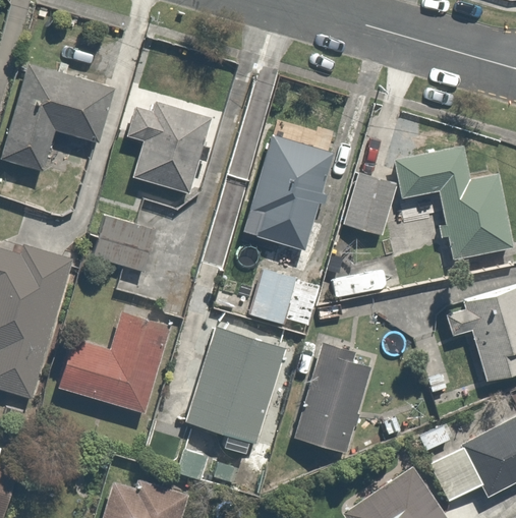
[(52,131),(98,145),(115,88),(29,62),(1,156),(42,167),(52,131)]
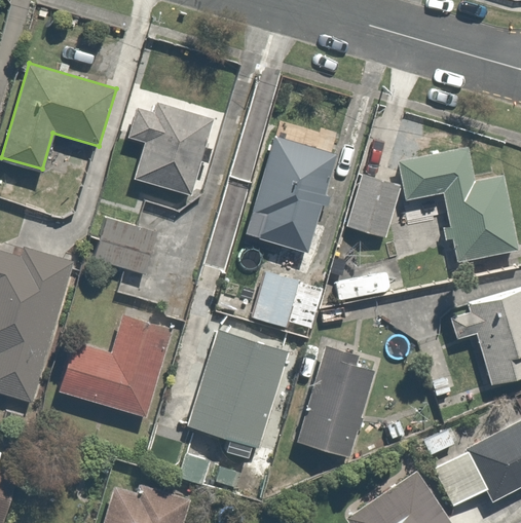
[(139,98),(127,139),(142,143),(132,181),(190,197),(212,117),(139,98)]
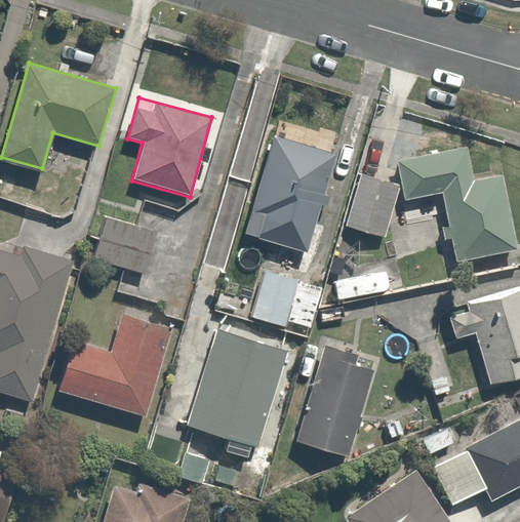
[(276,130),(251,211),(258,213),(252,234),(306,250),(336,149),(276,130)]
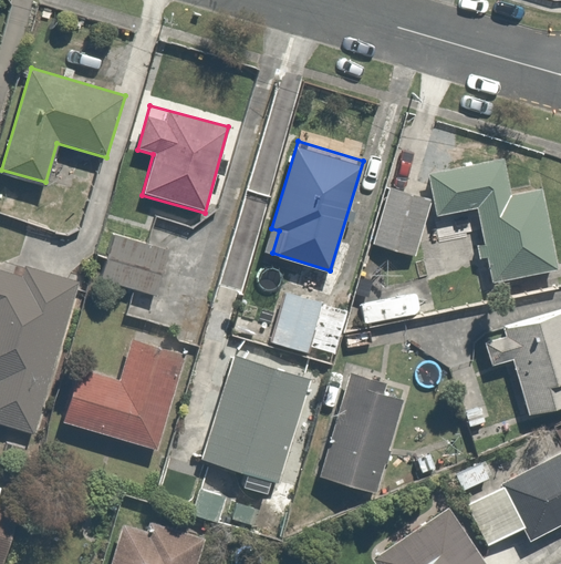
[(485,259),(489,284),(554,273),(541,190),(512,194),(508,162),(433,175),(439,217),(477,211),(482,246),(475,247),(477,262),(485,259)]
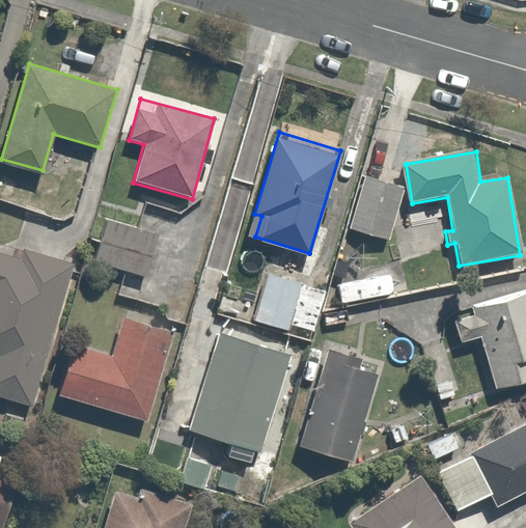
[(402,183),(368,174),(355,229),(387,238),(402,183)]
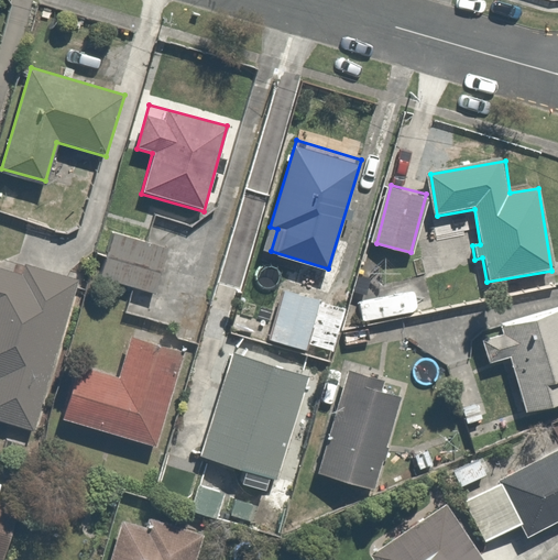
[(173,249),(115,232),(102,277),(161,294),(173,249)]
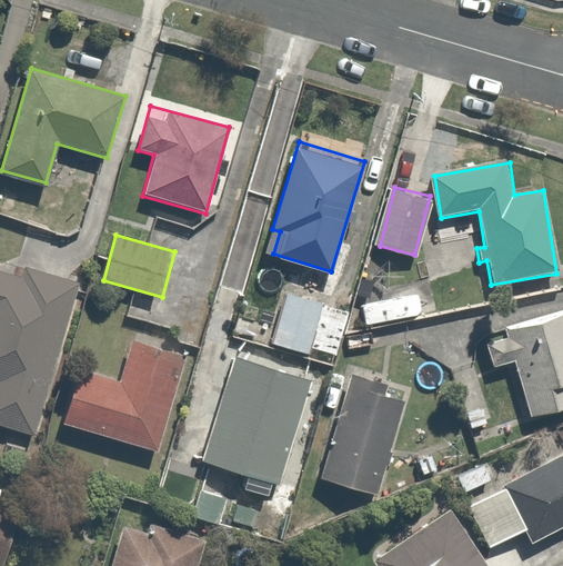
[(0,423),(37,434),(80,281),(24,266),(20,281),(0,275),(0,423)]
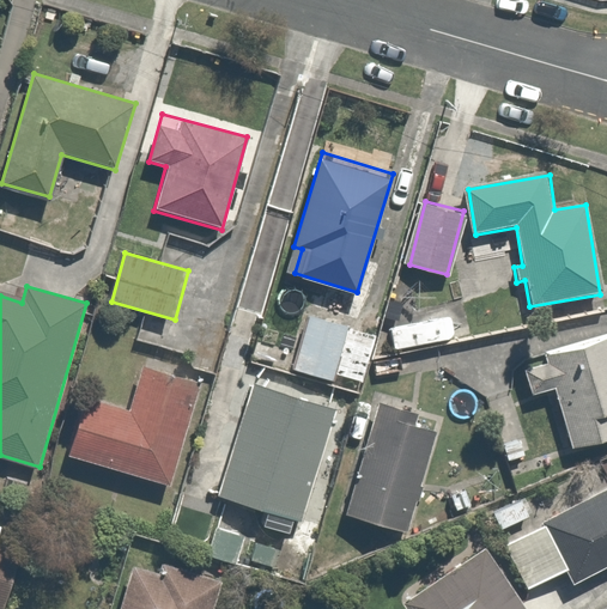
[(380,329),(305,310),(290,371),(364,390),(380,329)]
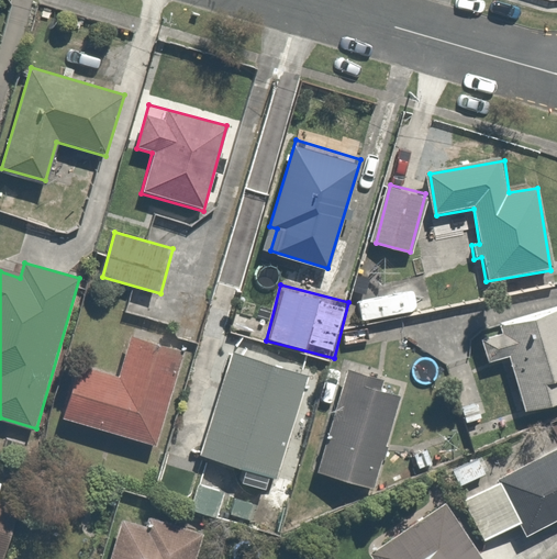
[(419,288),(380,294),(383,317),(422,311),(419,288)]
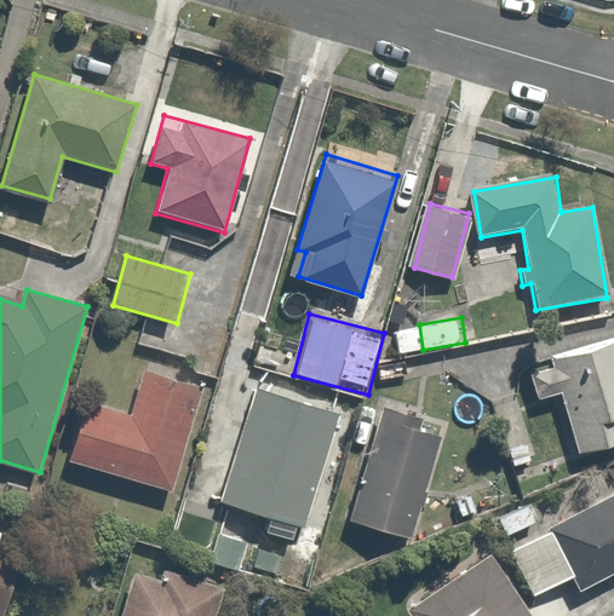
[(580,453),(613,442),(613,335),(527,363),(539,397),(560,391),(580,453)]
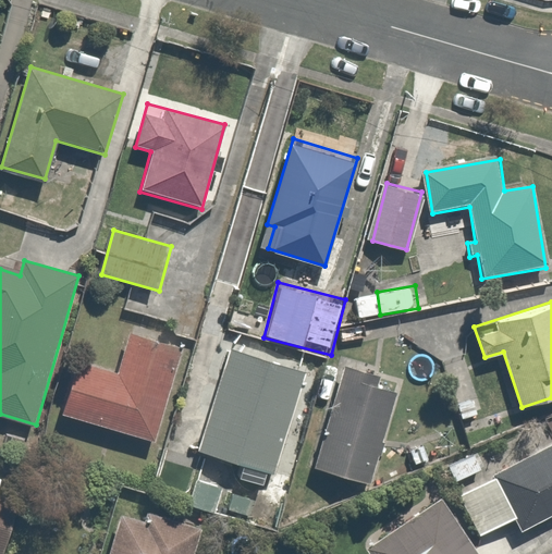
[(115,370),(72,359),(58,416),(157,441),(182,343),(126,329),(115,370)]
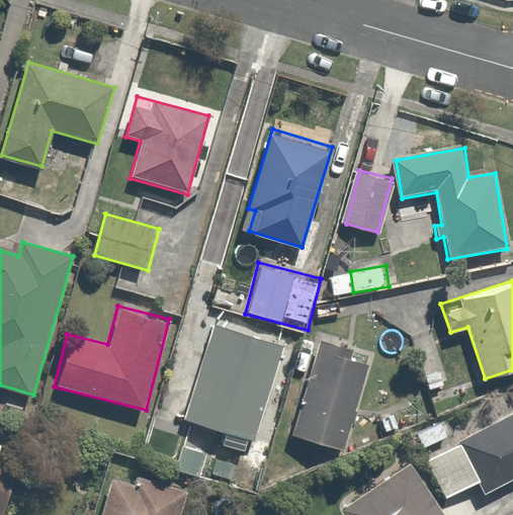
[(288,346),(214,323),(184,420),(259,442),(288,346)]
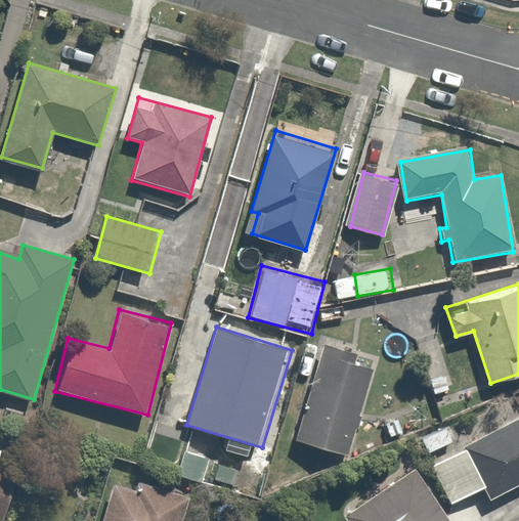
[(374,360),(320,345),(295,437),(348,452),(374,360)]
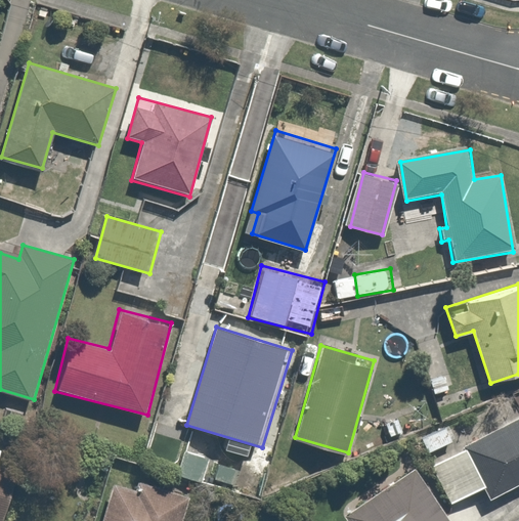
[(476,505),(518,480),(518,419),(435,467),(456,504),(471,495),(476,505)]
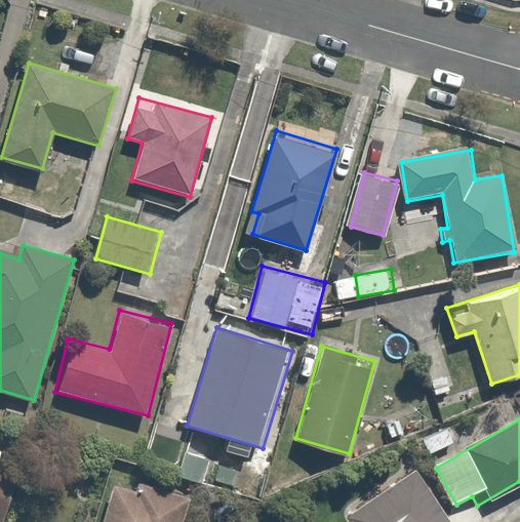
[(0,521),(20,452),(0,447),(0,521)]
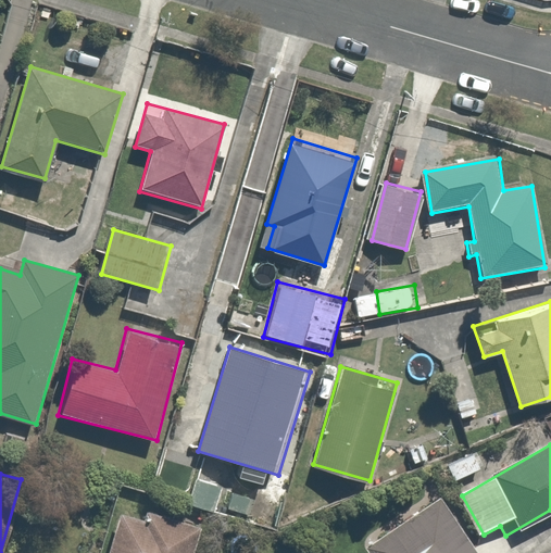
[(485,552),(441,491),(364,547),(368,552),(485,552)]
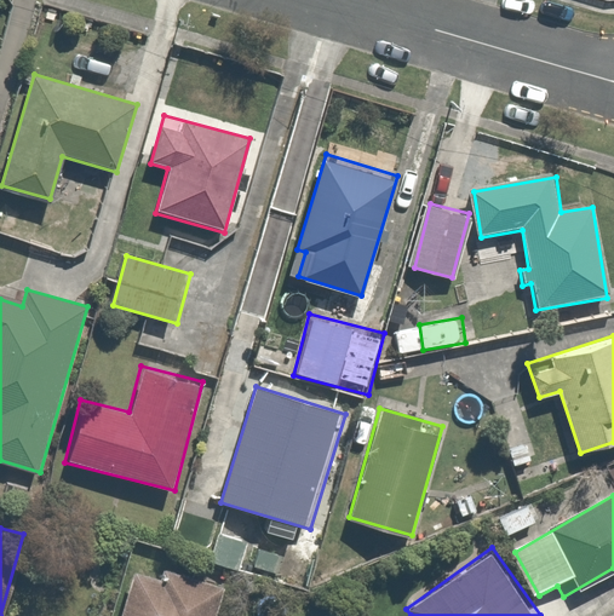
[(217,615),(225,589),(135,565),(120,615),(217,615)]
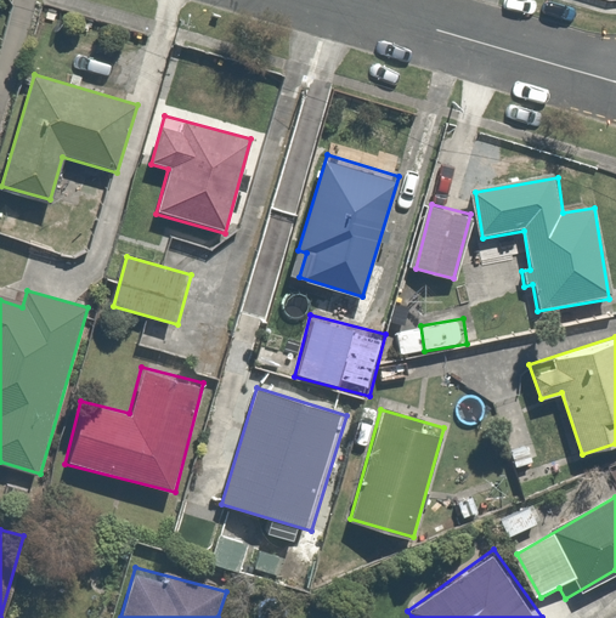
All buildings are outlined.
